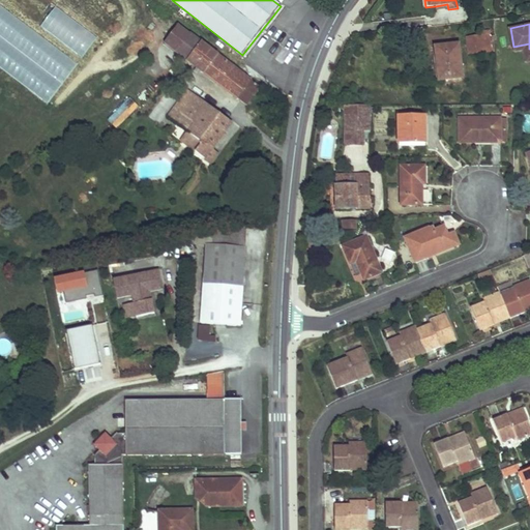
[(180,27),(167,45),(248,102),(260,87),(180,27)]
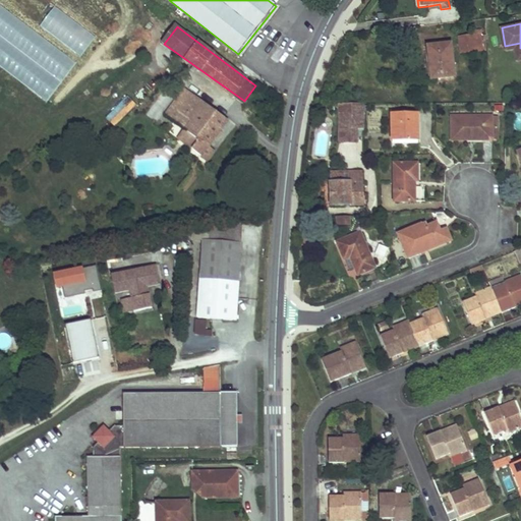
[(474,36),(460,37),(461,54),(476,53),(474,36)]
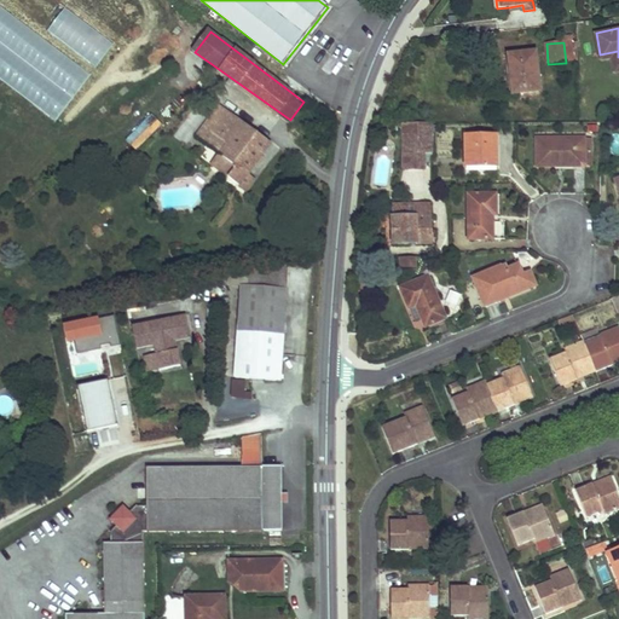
[(618,57),(618,51),(600,55),(601,62),(611,59),(613,74),(618,71),(618,57)]
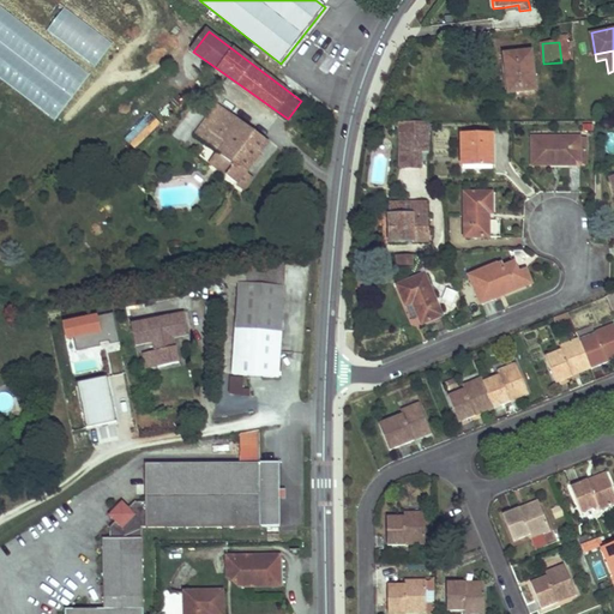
[(533,53),(507,55),(511,92),(536,90),(533,53)]
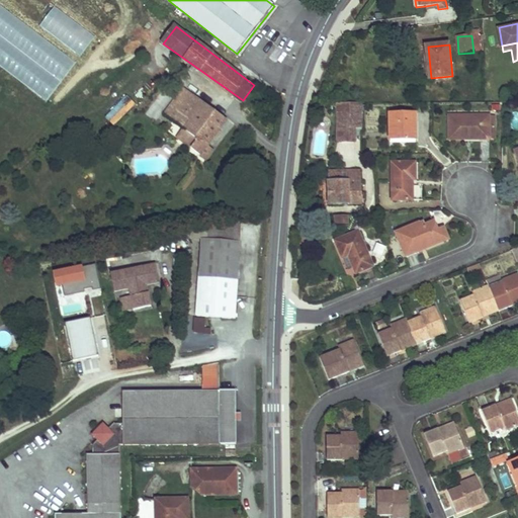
[(184,128),(199,139),(192,149),(206,160),(213,150),(208,145),(227,119),(184,88),(165,114),(184,128)]
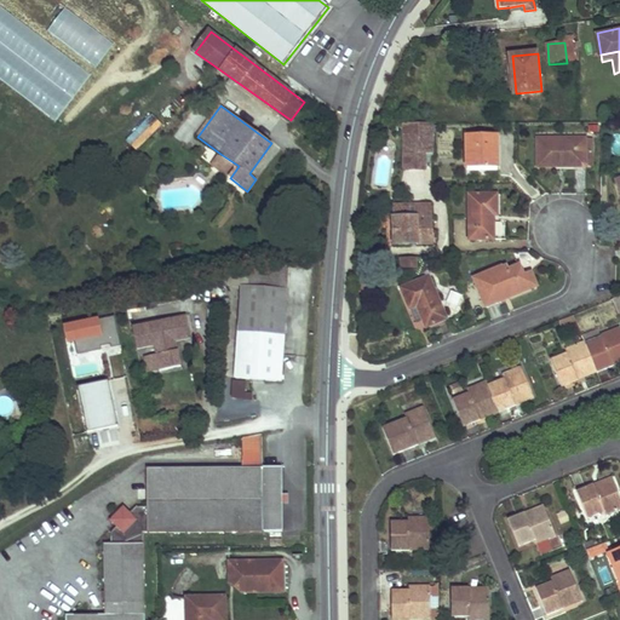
[(137,153),(162,126),(150,115),(125,142),(137,153)]
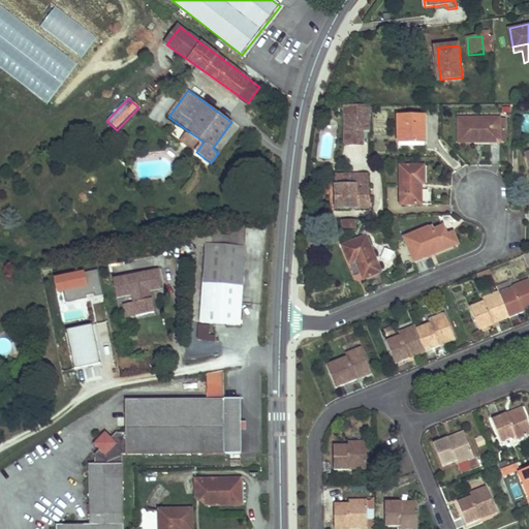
[(345,104),(345,130),(364,130),(372,130),(371,104),(345,104)]
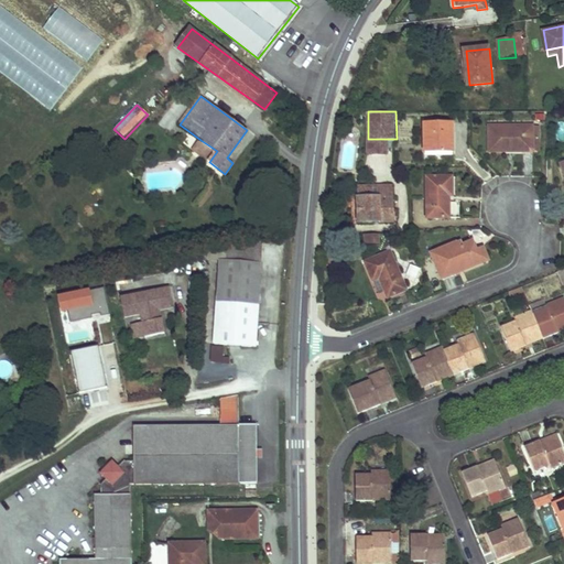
[(453,122),(426,123),(426,152),(454,152),(453,122)]
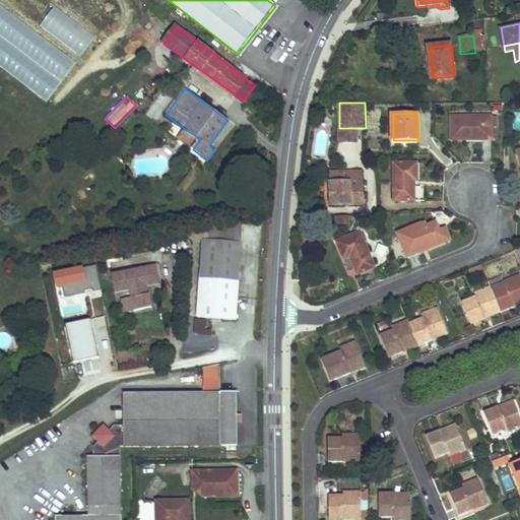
[(492,116),(453,116),(453,138),(492,138),(492,116)]
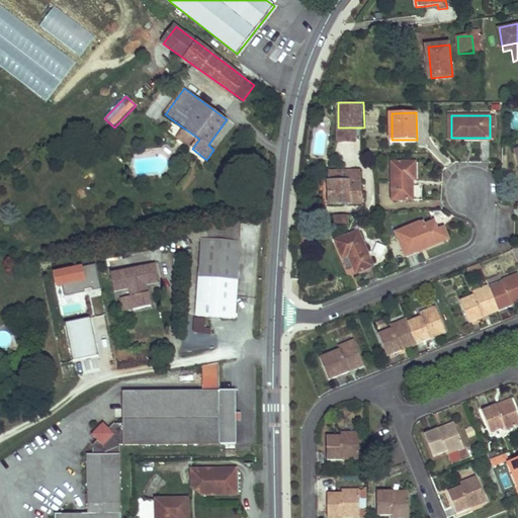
[(356,127),(338,127),(339,141),(356,140),(356,127)]
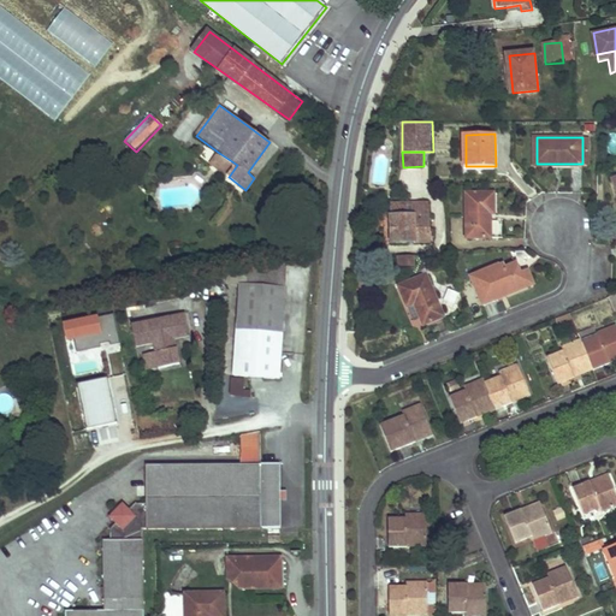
[(229,177),(237,165),(219,153),(211,164),(229,177)]
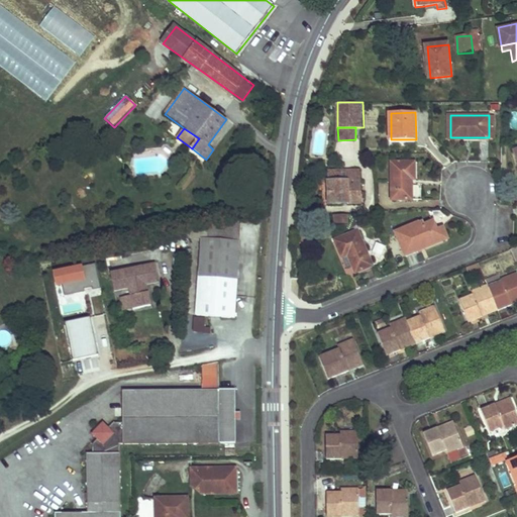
[(415,164),(393,163),(393,199),(412,199),(412,180),(415,180),(415,164)]
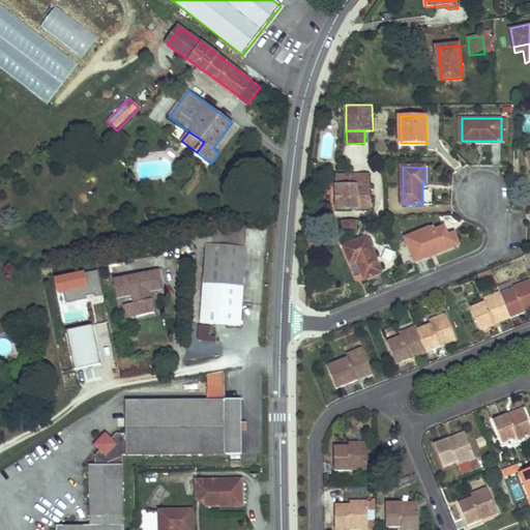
[(364,182),(363,175),(337,176),(337,186),(339,208),(372,207),(371,182),(364,182)]
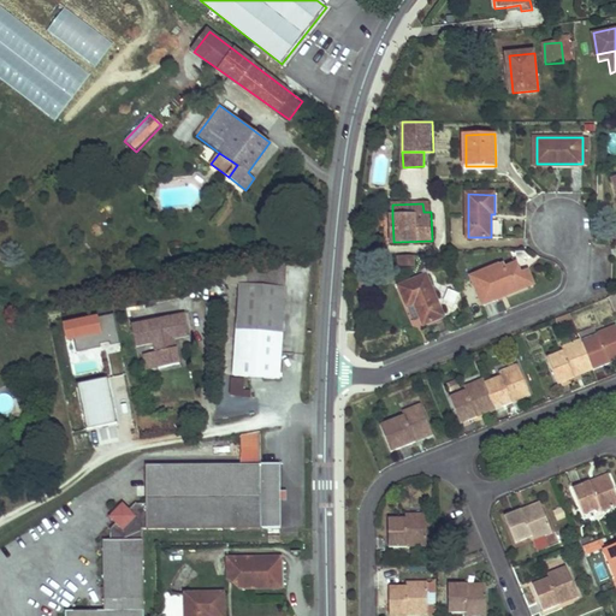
[(248,284),(241,283),(235,374),(279,378),(288,260),(244,270),(248,284)]
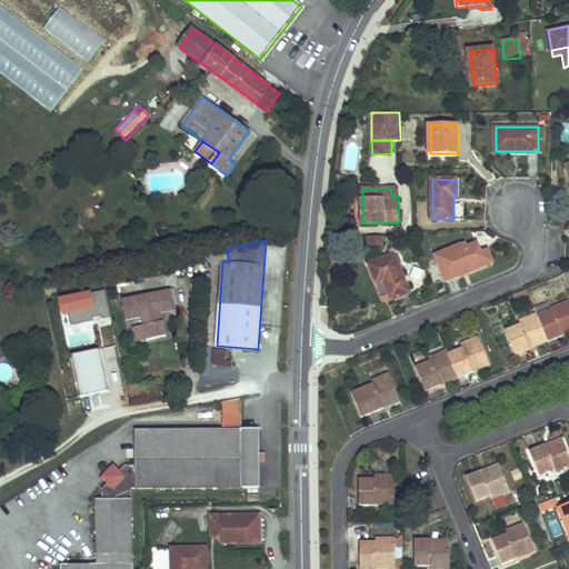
[(460,246),(437,256),(447,281),(492,262),(488,250),(481,253),(477,243),(466,248),(465,245),(460,246)]
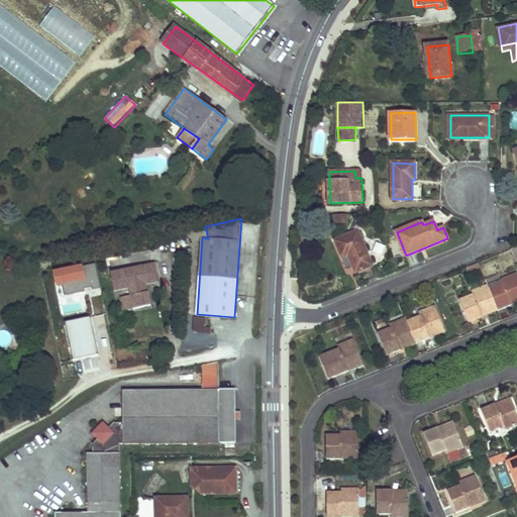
[(357,231),(335,240),(342,255),(348,254),(356,272),(373,265),(357,231)]
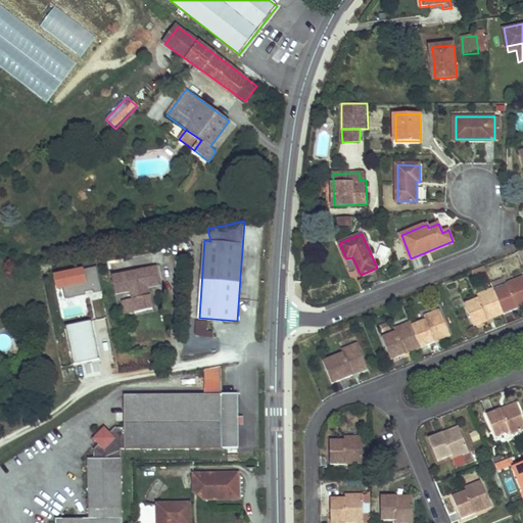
[(160,285),(156,267),(111,276),(115,295),(130,292),(131,300),(134,314),(152,310),(147,288),(160,285)]
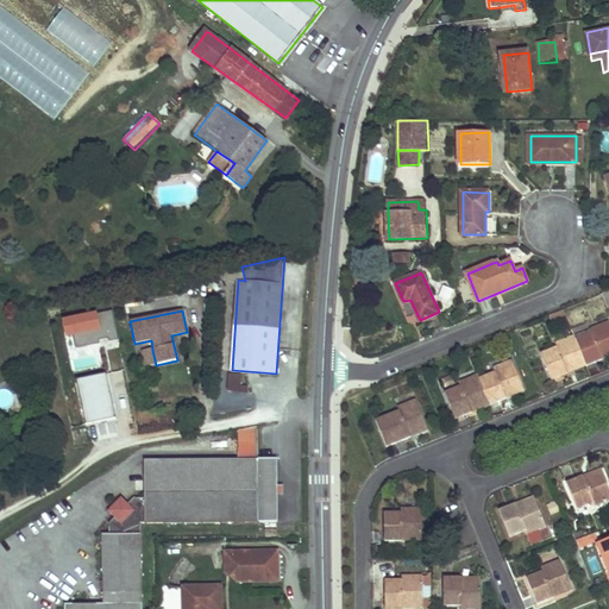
[(61,319),(63,340),(75,339),(75,346),(115,341),(113,314),(61,319)]
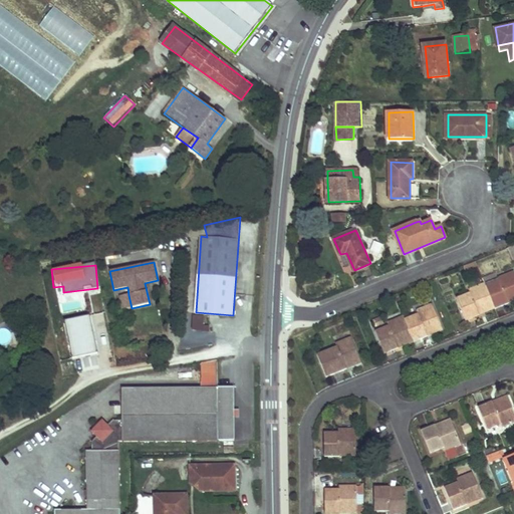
[(497,274),(483,279),(485,283),(494,308),(513,300),(513,271),(498,277),(497,274)]
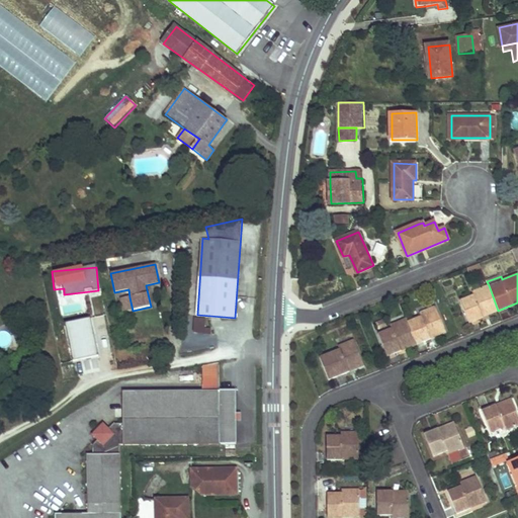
[(473,295),(460,300),(469,323),(498,311),(489,285),(472,291),(473,295)]
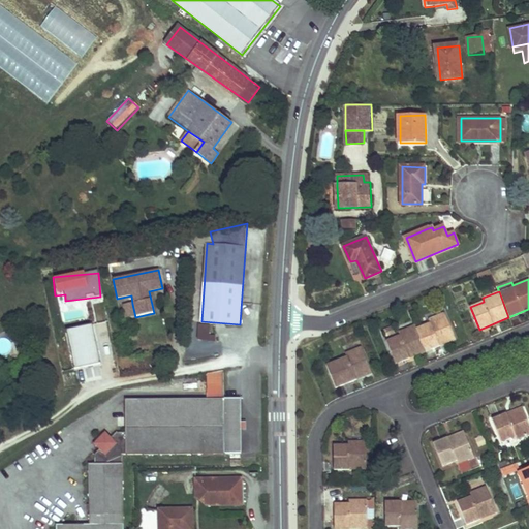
[(126,319),(135,317),(132,304),(123,306),(126,319)]
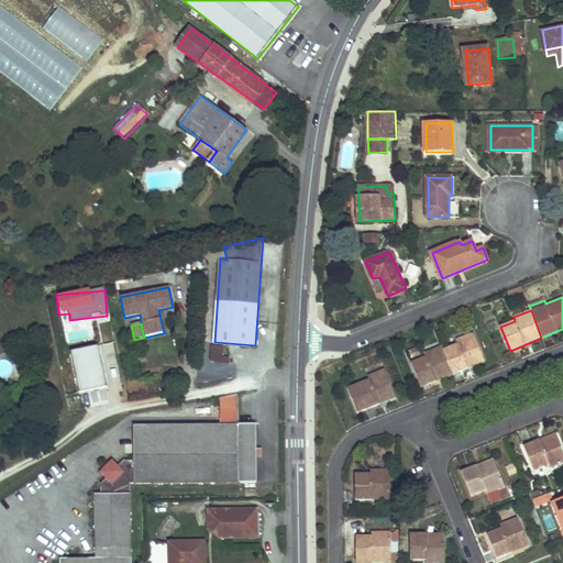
[(457,344),(443,351),(453,374),(485,361),(474,333),(456,341),(457,344)]
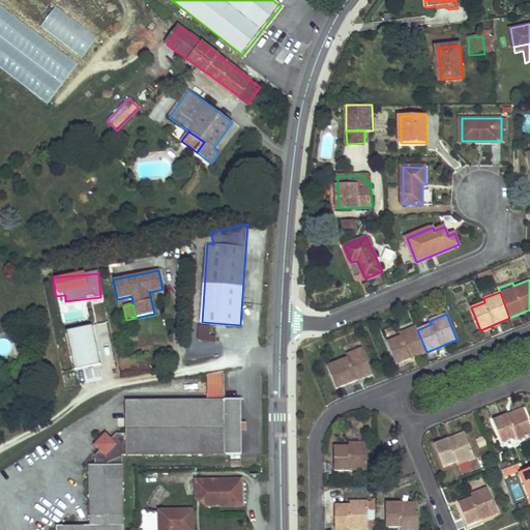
[(401,336),(388,342),(398,364),(427,352),(417,330),(416,326),(400,332),(401,336)]
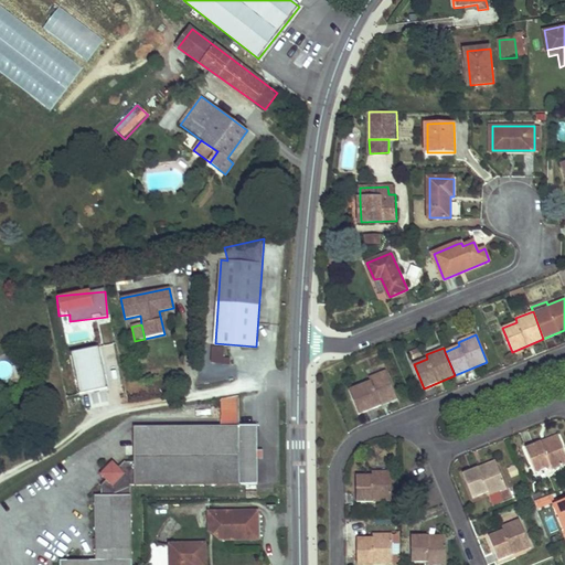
[(71,354),(78,395),(106,391),(98,349),(71,354)]
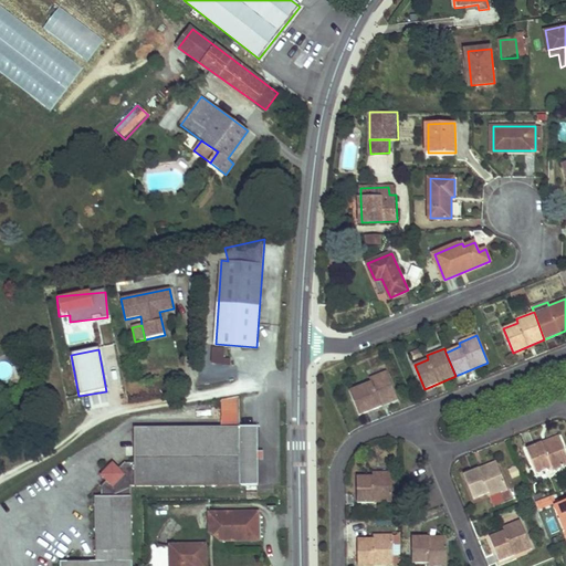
[(371,381),(350,391),(360,415),(398,399),(387,371),(370,378),(371,381)]
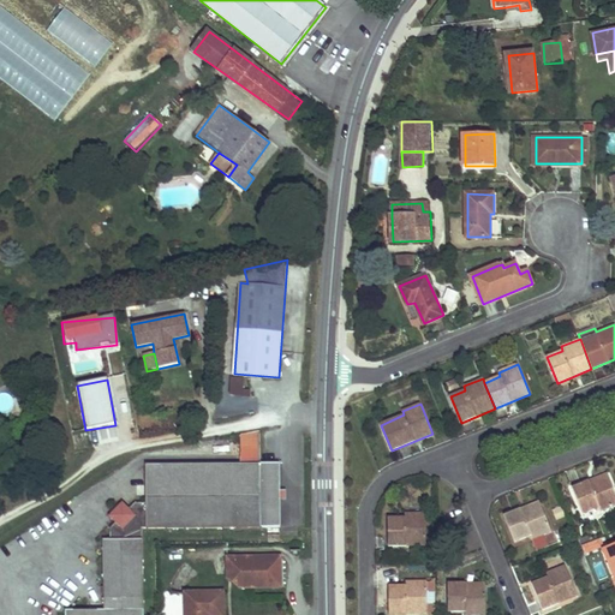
[(107,609),(69,610),(67,614),(144,614),(143,529),(281,526),(280,463),(262,463),(261,448),(261,430),(242,434),(242,449),(242,463),(147,464),(147,503),(132,503),(127,507),(123,502),(112,514),(118,521),(112,527),(112,539),(105,539),(107,609)]
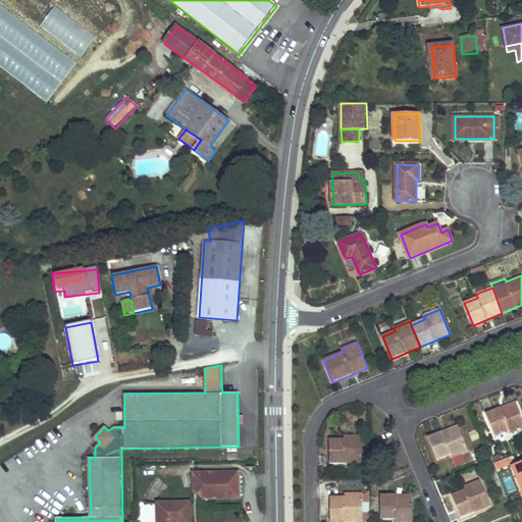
[(521,420),(515,403),(486,415),(494,436),(509,431),(511,435),(521,430),(521,420)]
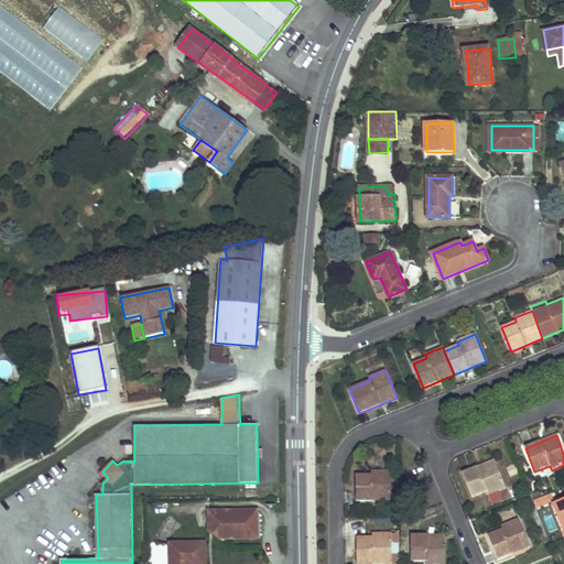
[(496,461),(464,473),(473,497),(488,491),(489,495),(507,488),(496,461)]
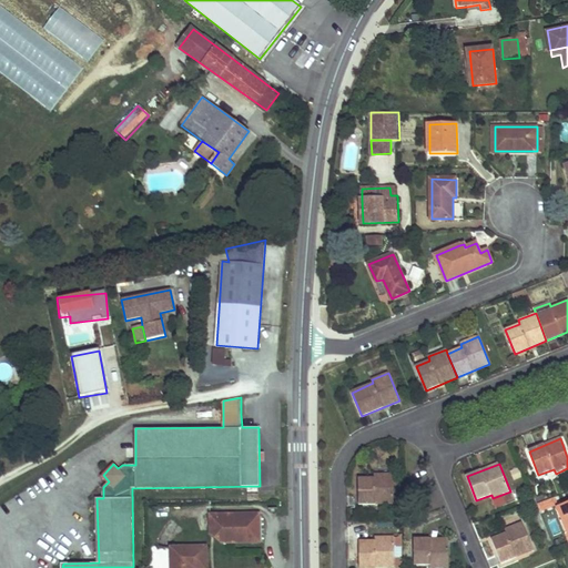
[(375,478),(358,479),(359,505),(394,505),(394,475),(375,475),(375,478)]
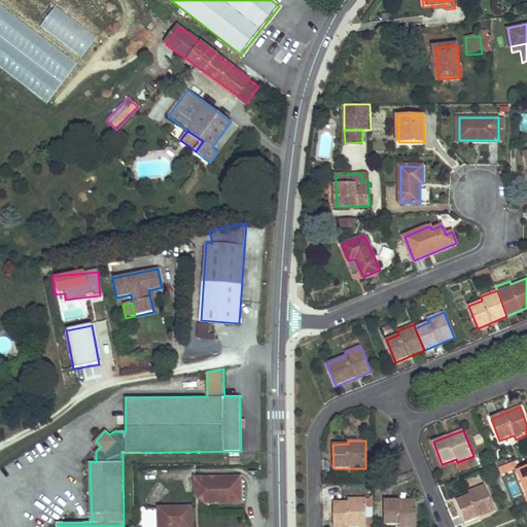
[(504,461),(497,463),(499,469),(506,467),(504,461)]
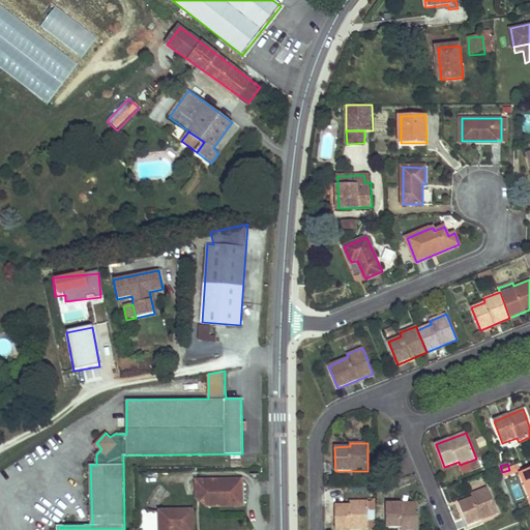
[(242,478),(197,480),(197,496),(207,506),(242,504),(242,478)]
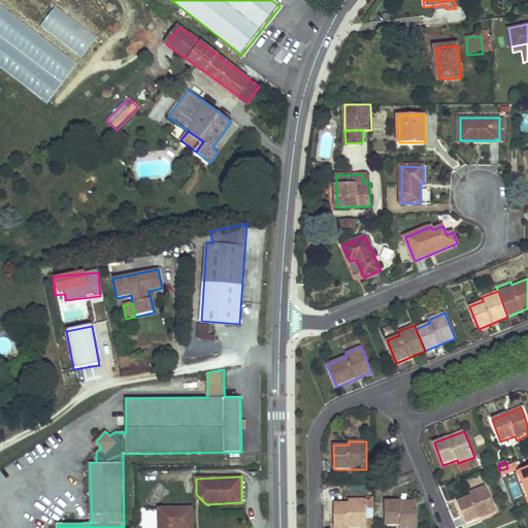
[(471,495),(457,501),(467,524),(496,512),(486,486),(470,492),(471,495)]
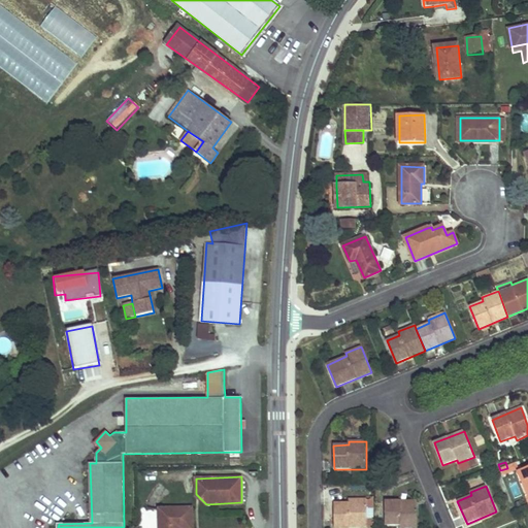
[(366,526),(366,500),(350,501),(350,504),(334,504),(334,527),(350,527),(366,526)]
